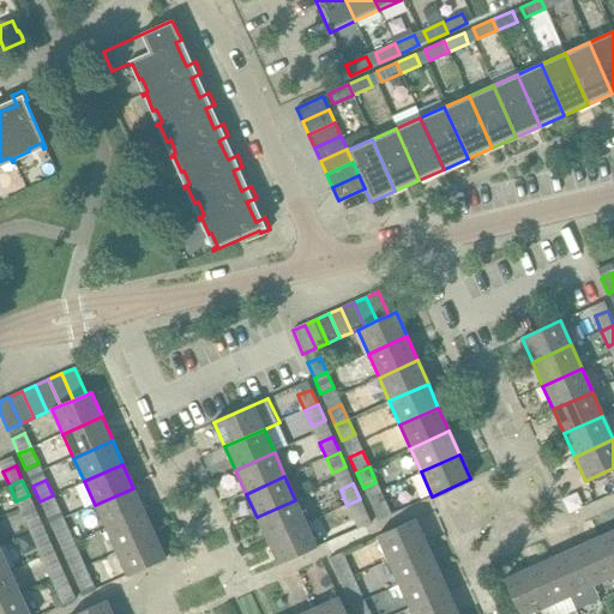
[(133,488),(95,505),(106,529),(144,511),(133,488)]
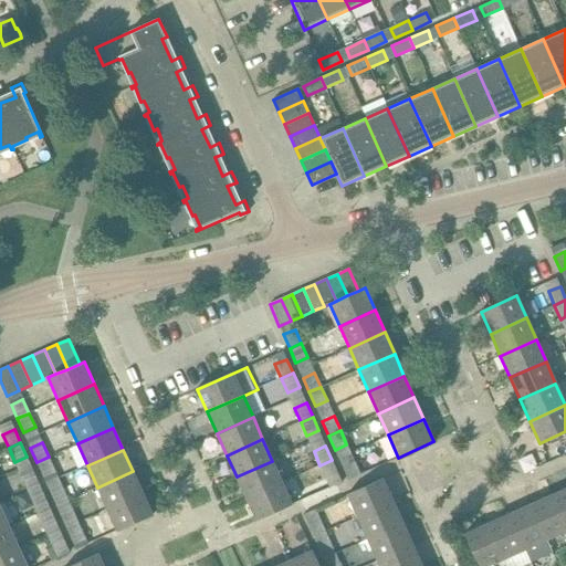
[(54,471),(49,457),(37,462),(43,477),(54,471)]
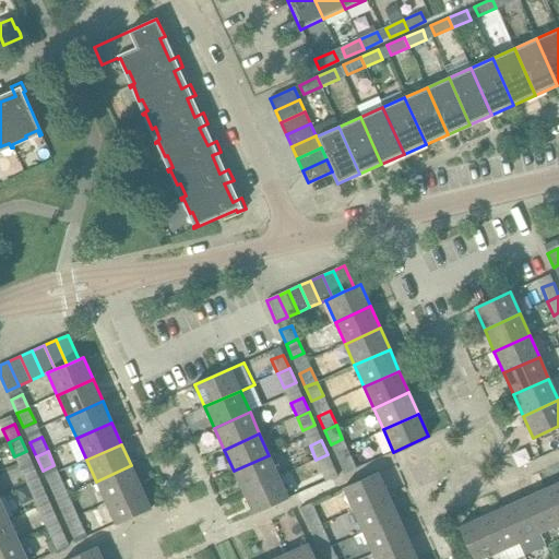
[(334,468),(328,454),(316,460),(322,474),(334,468)]
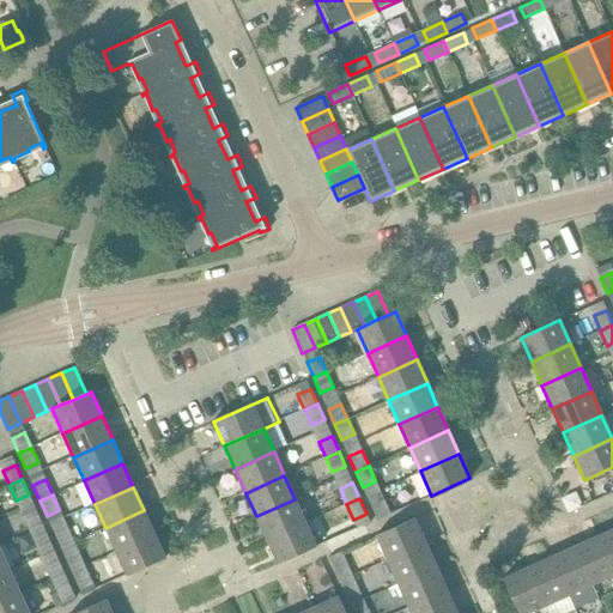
[(377,520),(390,514),(383,498),(370,504),(377,520)]
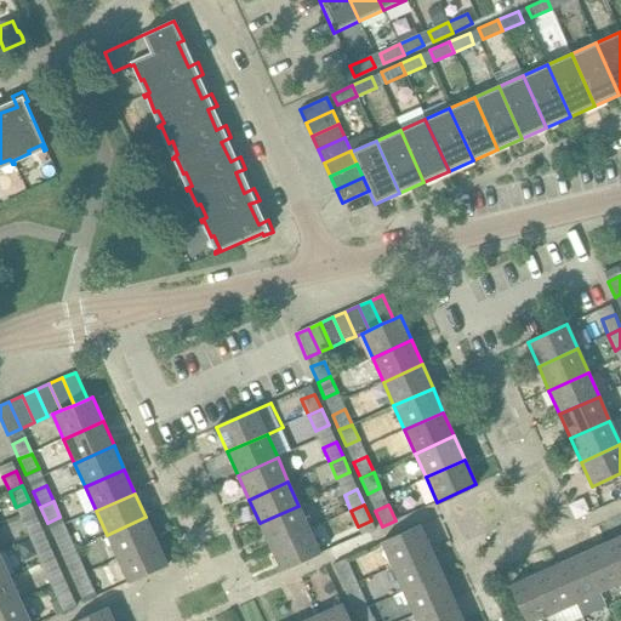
[(309,530),(298,506),(260,523),(271,547),(309,530)]
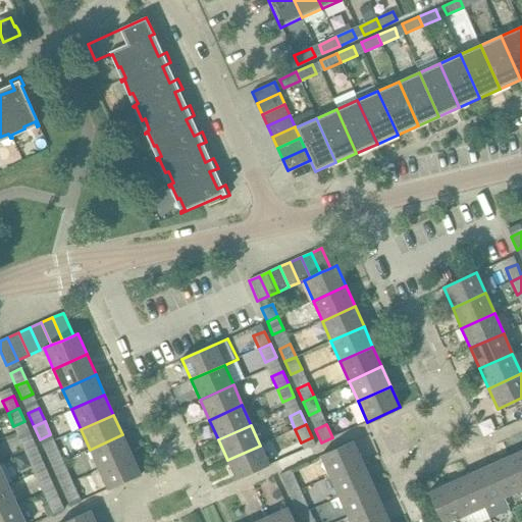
[(122,434),(90,450),(98,469),(132,455),(122,434)]
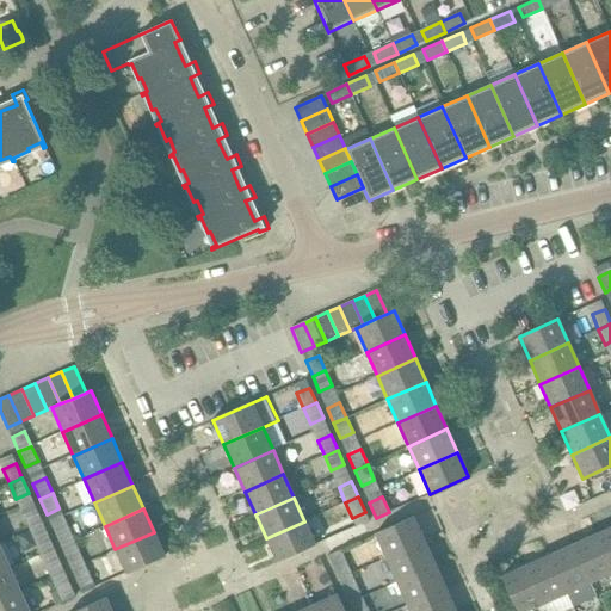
[(43,525),(36,510),(24,516),(30,531),(43,525)]
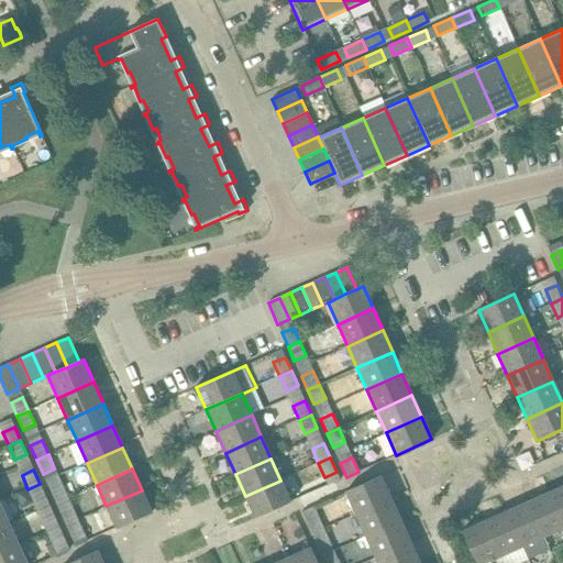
[(381,476),(345,493),(355,515),(390,499),(381,476)]
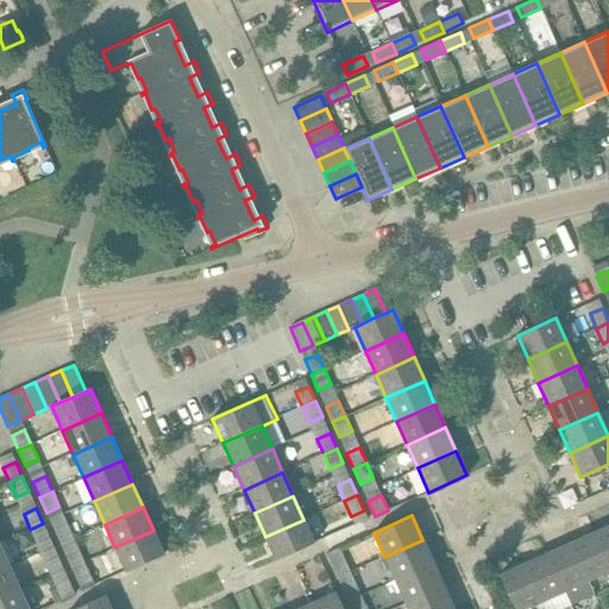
[(314,544),(303,520),(265,537),(276,560),(314,544)]
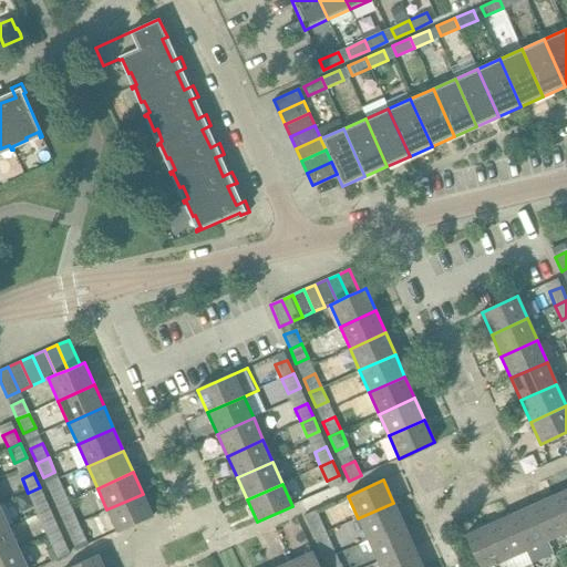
[(47,502),(40,487),(28,493),(34,507),(47,502)]
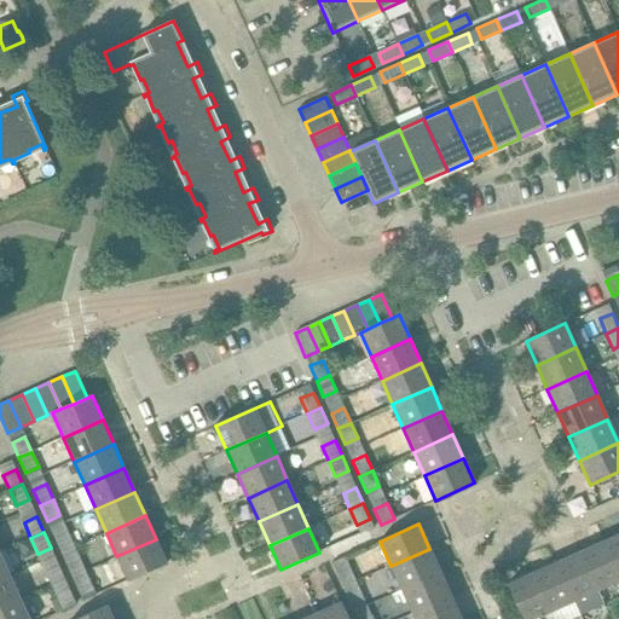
[(55,538),(62,553),(74,548),(68,532),(55,538)]
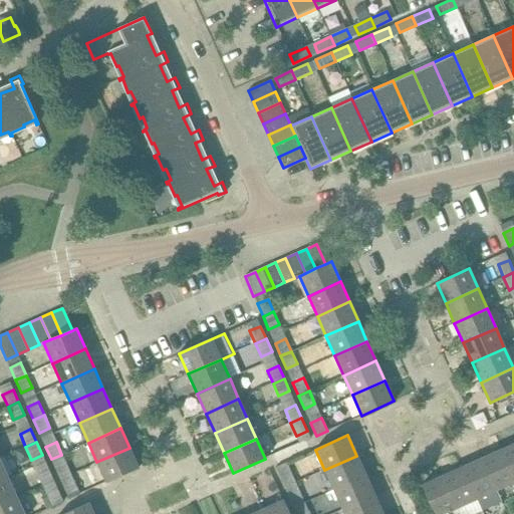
[(513,478),(513,444),(501,450),(513,478)]
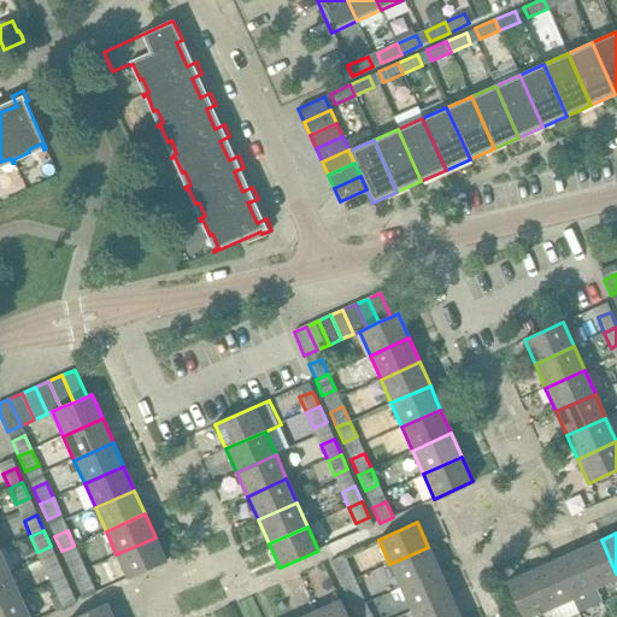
[(156,538),(116,554),(127,580),(166,562),(156,538)]
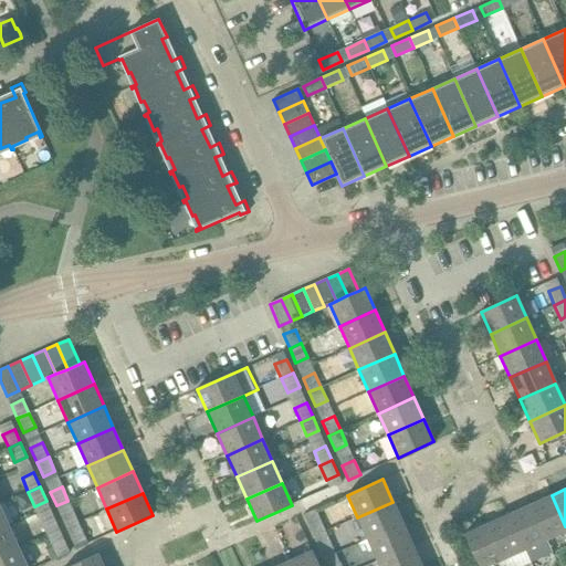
[(546,541),(565,531),(565,526),(552,495),(531,505),(546,541)]
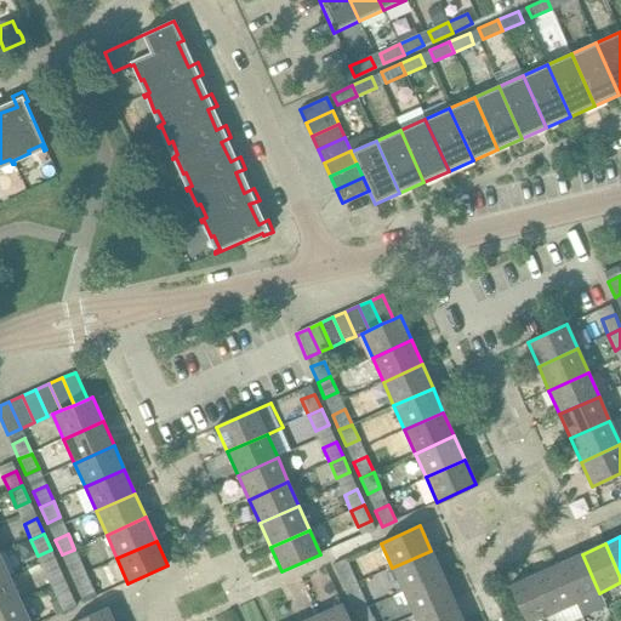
[(81,564),(74,550),(62,554),(68,570),(81,564)]
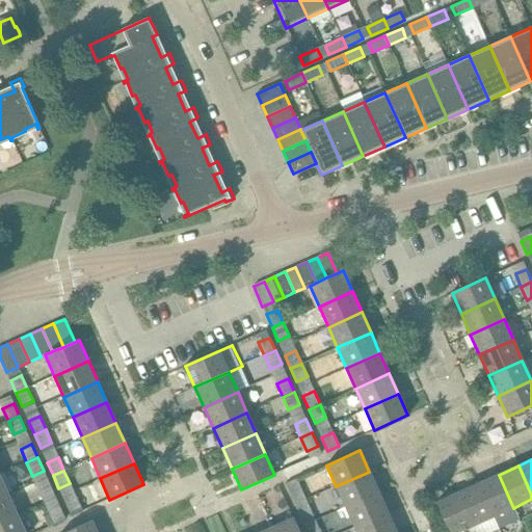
[(369,472),(336,486),(345,507),(378,491),(369,472)]
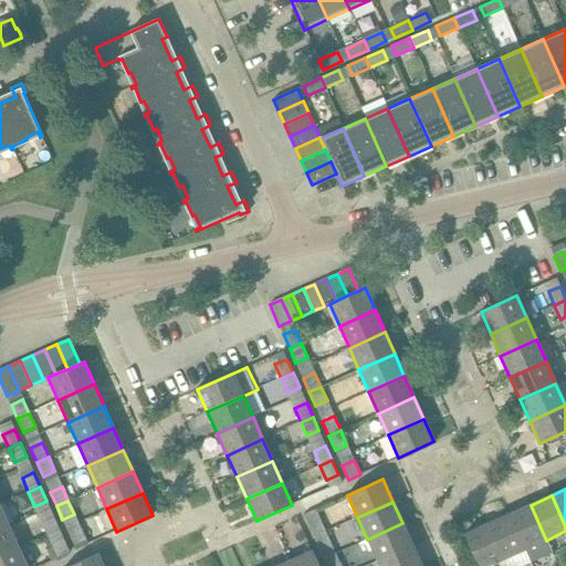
[(509,515),(524,551),(546,541),(531,505),(509,515)]
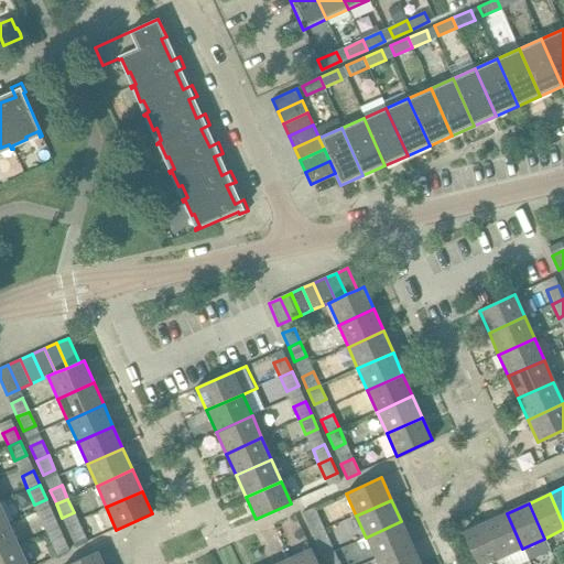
[(501,559),(522,549),(507,513),(485,522),(501,559)]
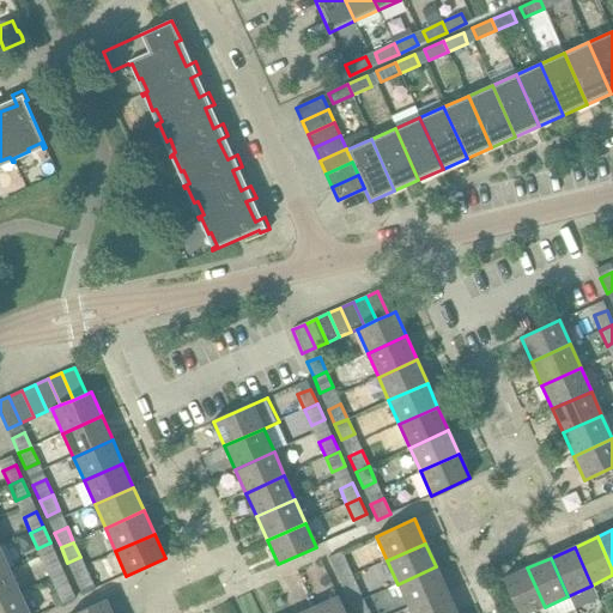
[(65,574),(58,559),(44,565),(52,580),(65,574)]
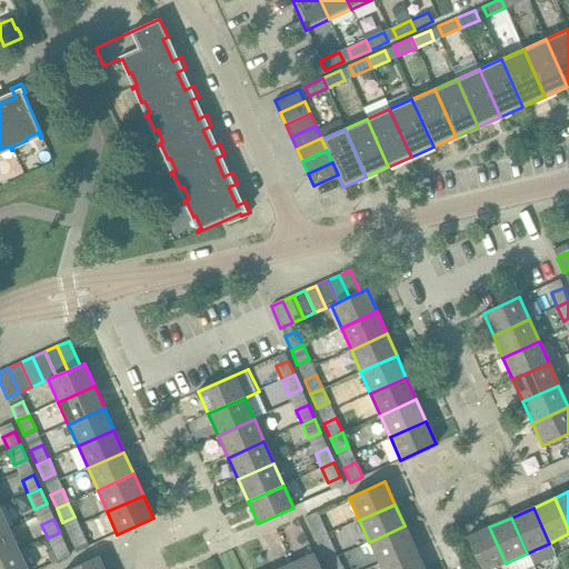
[(309,526),(315,540),(327,535),(320,520),(309,526)]
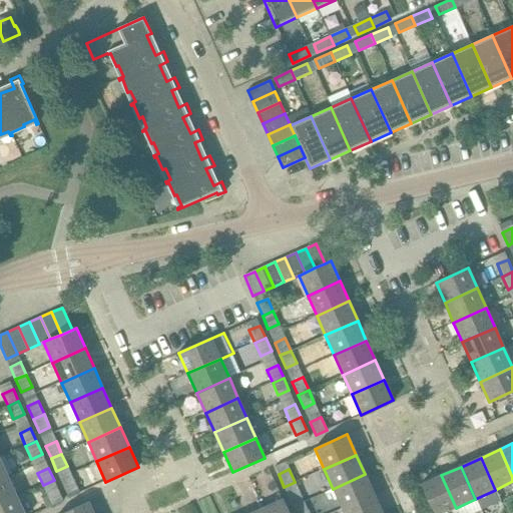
[(365,474),(333,489),(342,508),(374,494),(365,474)]
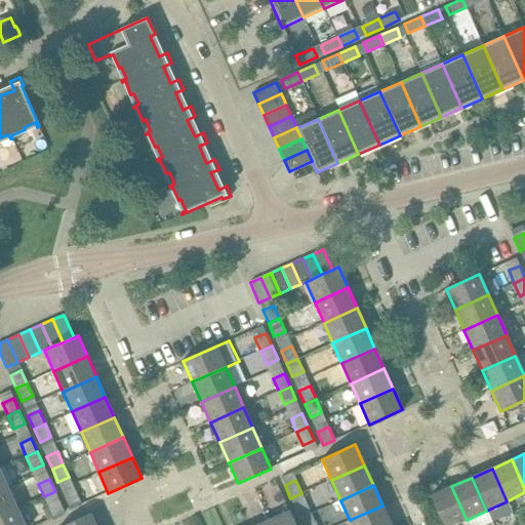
[(431,495),(443,524),(453,524),(467,520),(451,486),(431,495)]
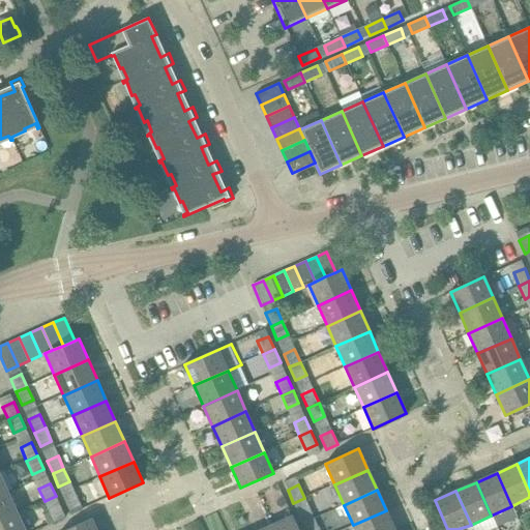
[(0,521),(18,513),(8,493),(0,496),(0,521)]
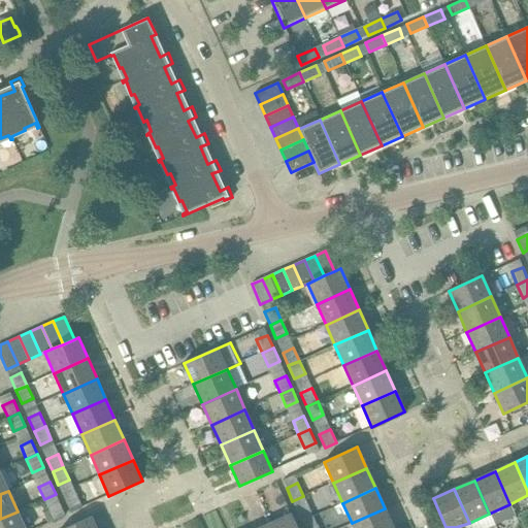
[(62,507),(56,494),(44,499),(51,513),(62,507)]
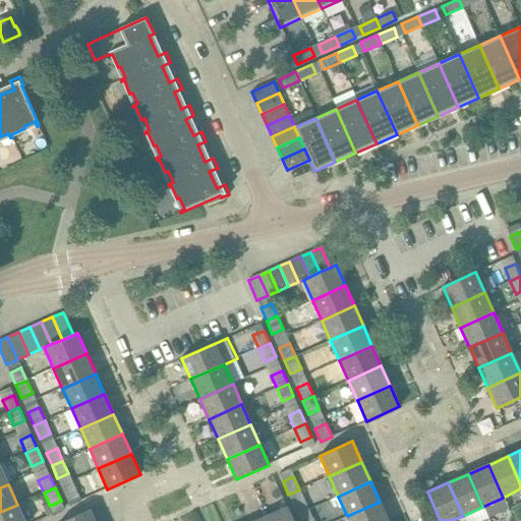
[(69,506),(80,501),(74,488),(64,493),(69,506)]
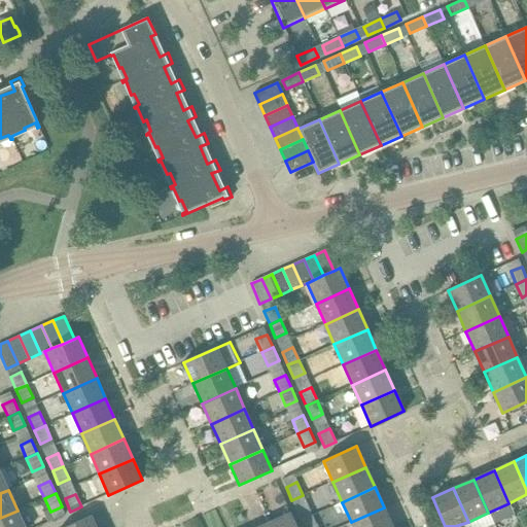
[(309,508),(303,495),(291,500),(297,513),(309,508)]
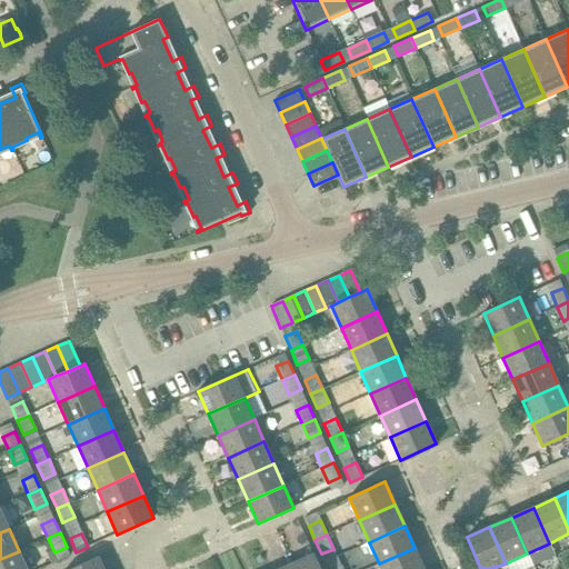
[(423,568),(415,548),(379,563),(380,568),(423,568)]
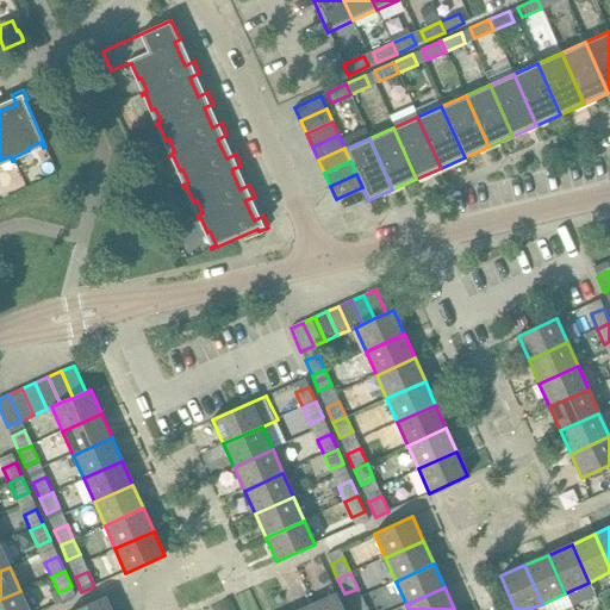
[(0,609),(27,609),(20,591),(0,599),(0,609)]
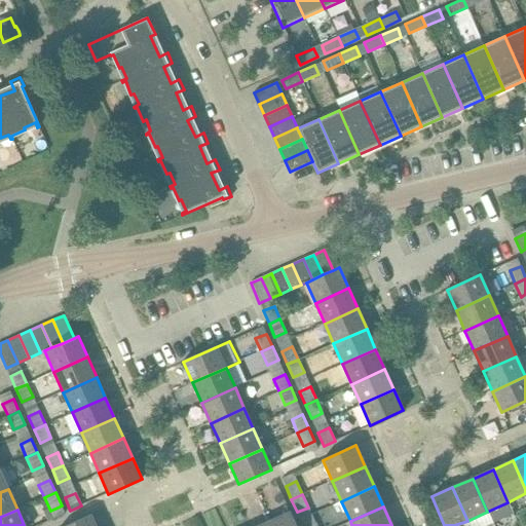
[(271,521),(273,525),(296,525),(290,512),(271,521)]
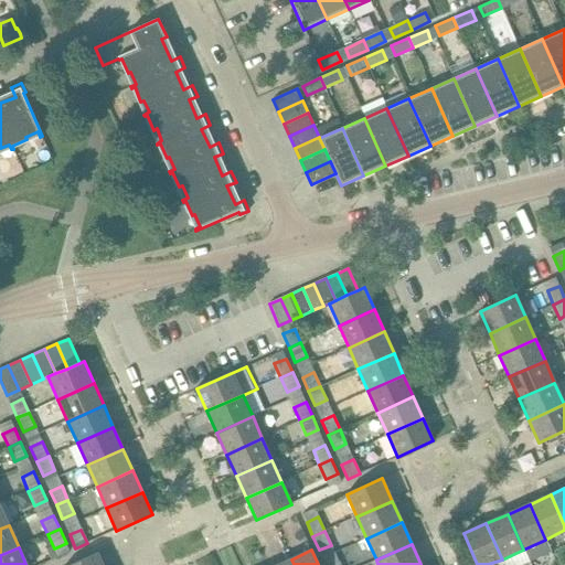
[(103,564),(98,553),(72,564),(103,564)]
